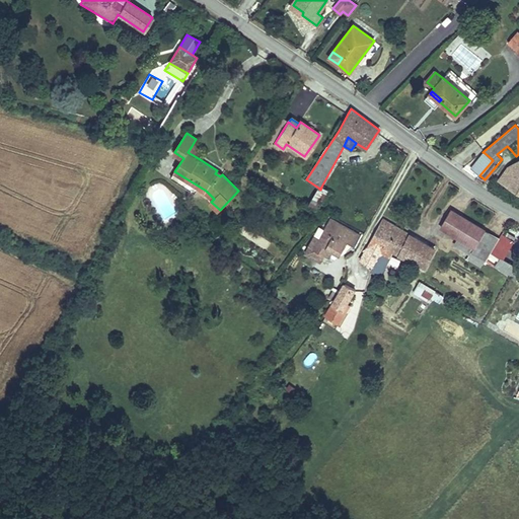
[(203,153),(192,146),(188,152),(200,159),(203,153)]
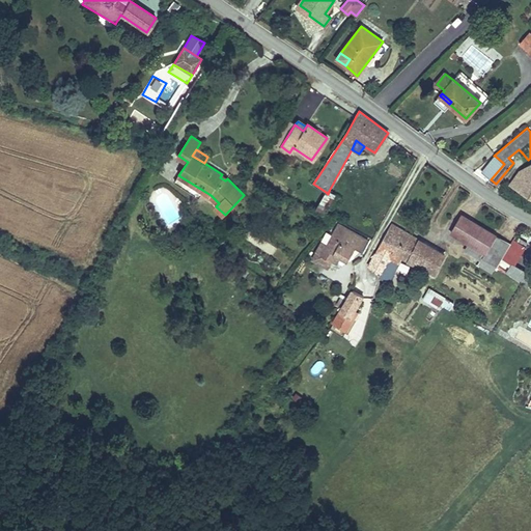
[(508,158),(512,162),(523,154),(519,149),(508,158)]
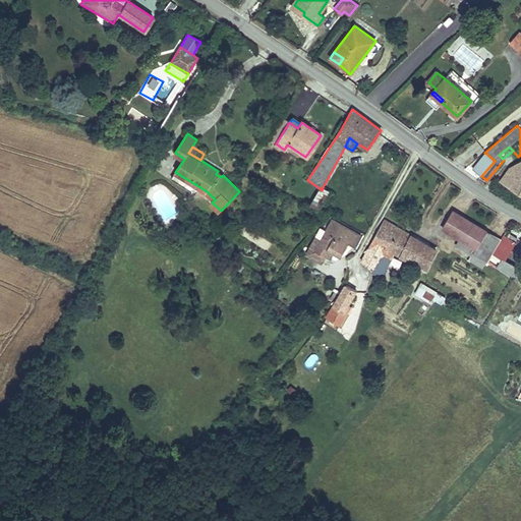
[(472,169),(479,174),(493,159),(485,153),(472,169)]
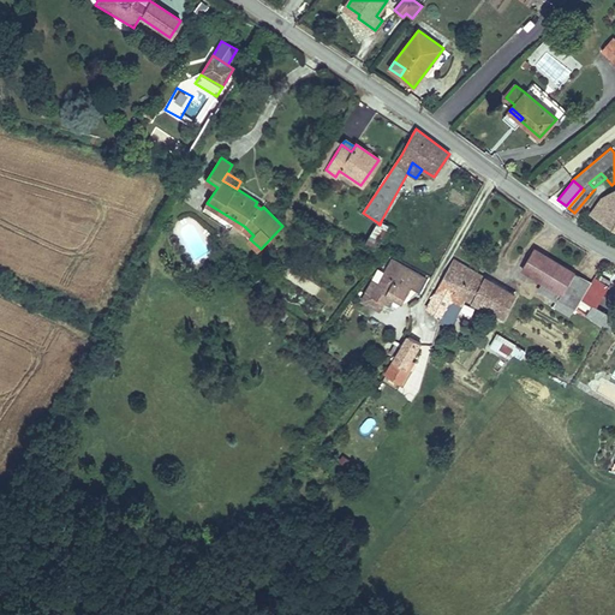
[(591,213),(614,227),(614,191),(602,197),(591,213)]
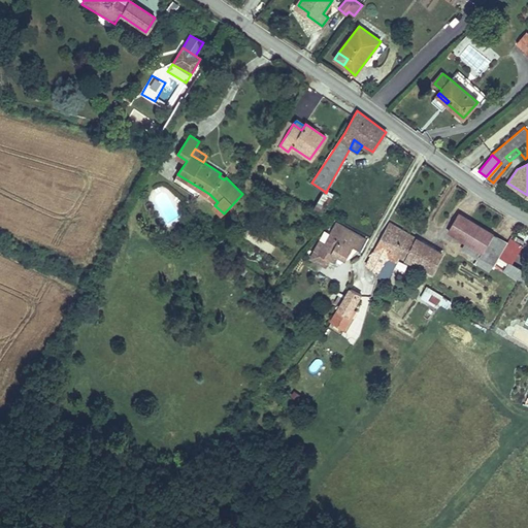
[(324,191),(315,207),(323,211),(334,194),(327,190),(326,193),(324,191)]
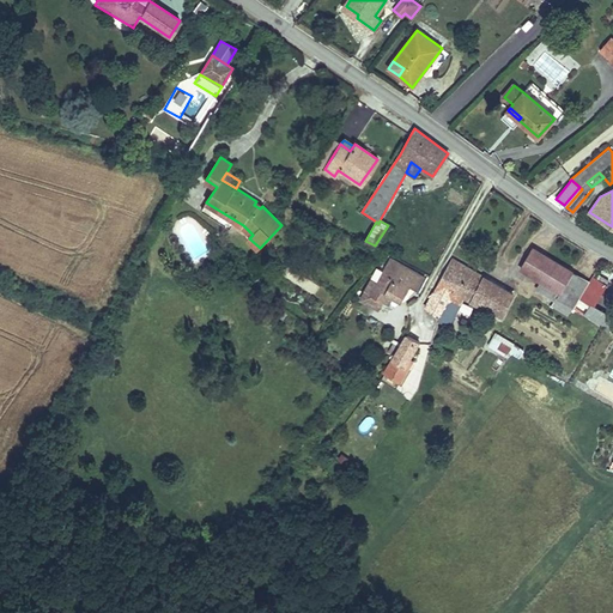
[(520,268),(541,280),(536,289),(556,298),(557,297),(571,307),(574,308),(577,302),(589,283),(533,248),(520,268)]
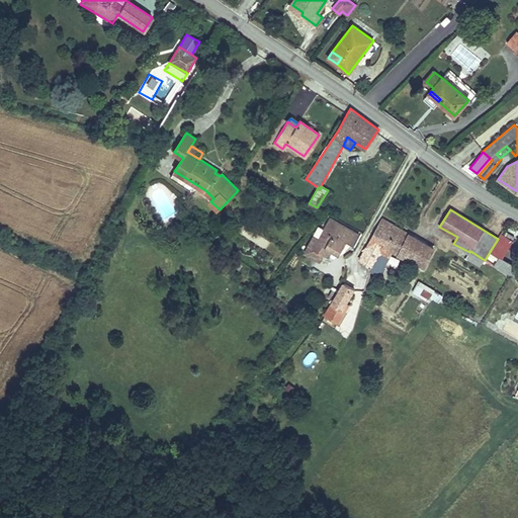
[(379,275),(393,252),(424,266),(433,249),(381,219),(371,237),(387,245),(382,255),(377,256),(373,263),(372,265),(369,270),(379,275)]
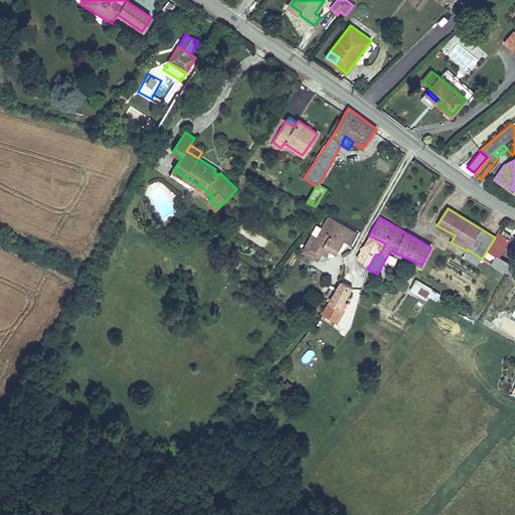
[(343,226),(343,225),(329,218),(318,237),(312,234),(303,251),(318,260),(325,245),(331,248),(337,252),(344,239),(351,242),(356,233),(343,226)]
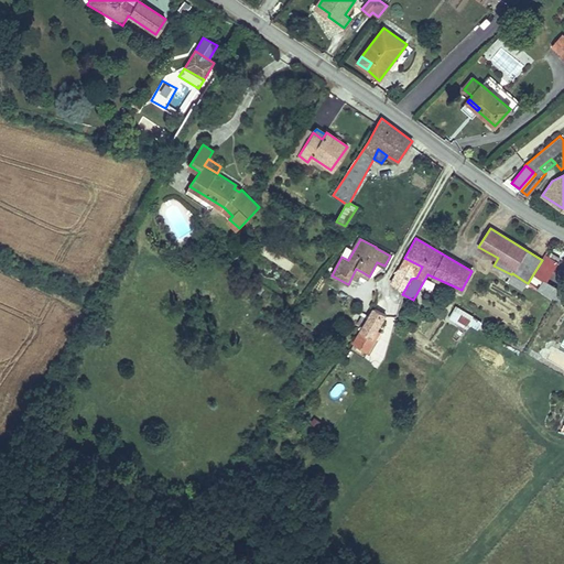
[(527,283),(537,290),(560,305),(563,297),(563,291),(546,281),(560,259),(546,251),(542,260),(531,278),(528,283),(527,283)]
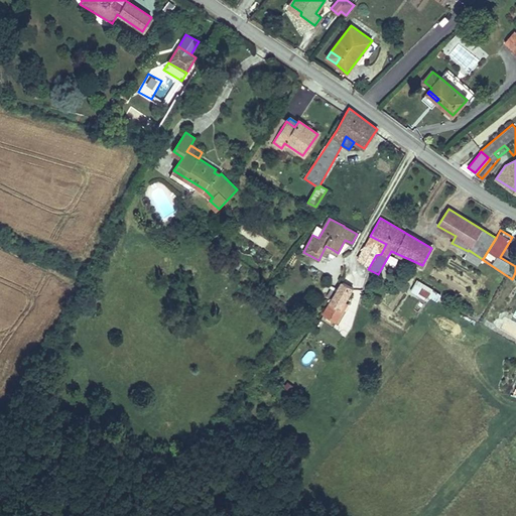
[(381,254),(386,244),(370,236),(369,238),(358,258),(366,261),(367,259),(372,262),(376,255),(381,254)]
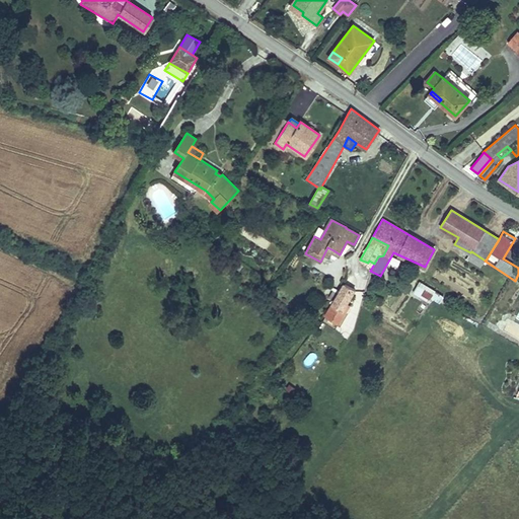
[(327,247),(324,254),(329,256),(334,250),(327,247)]
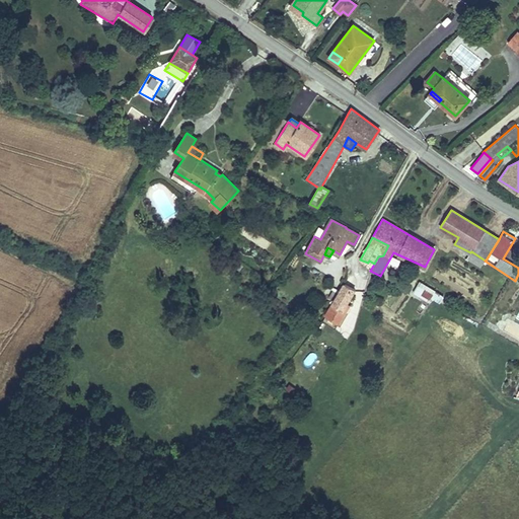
[(480,265),(484,260),(471,251),(470,252),(467,257),(480,265)]
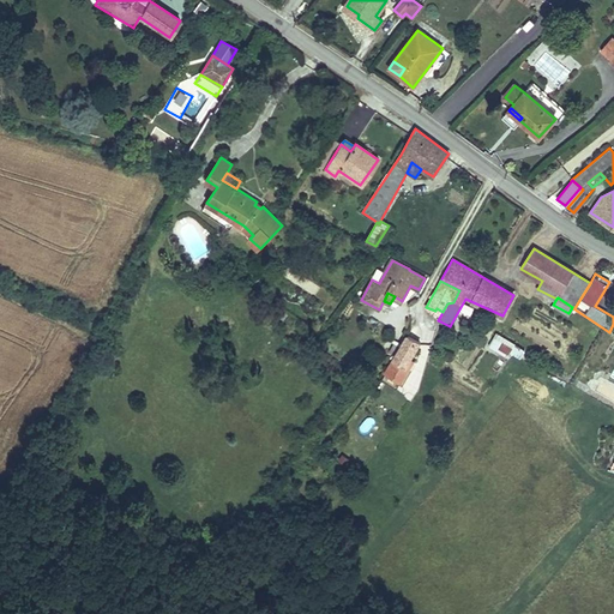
[(280,305),(275,312),(284,319),(290,312),(280,305)]
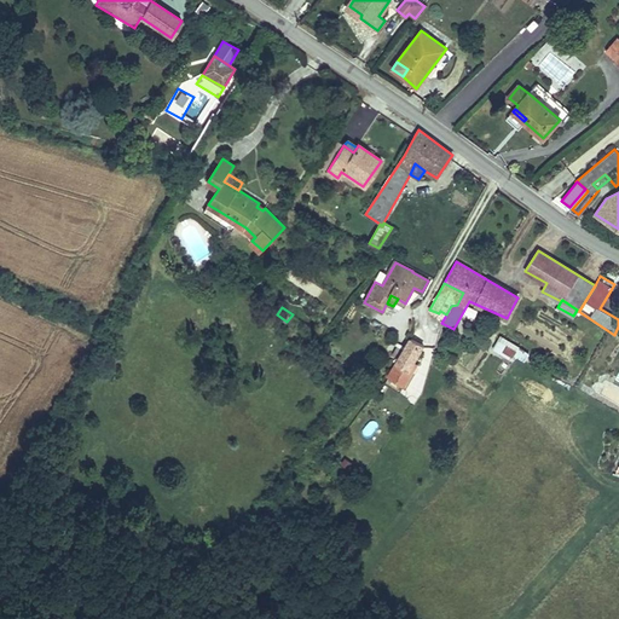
[(493,348),(508,357),(505,360),(509,362),(514,356),(519,346),(501,335),(493,348)]
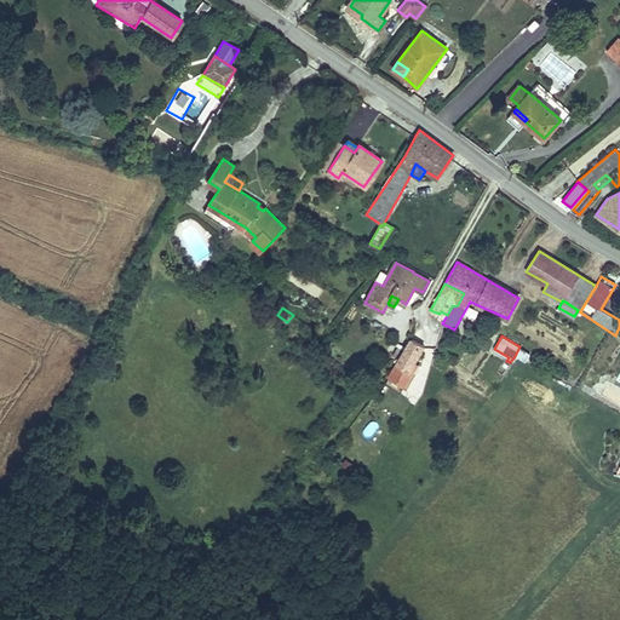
[(385,374),(401,385),(413,368),(409,366),(423,345),(411,338),(385,374)]
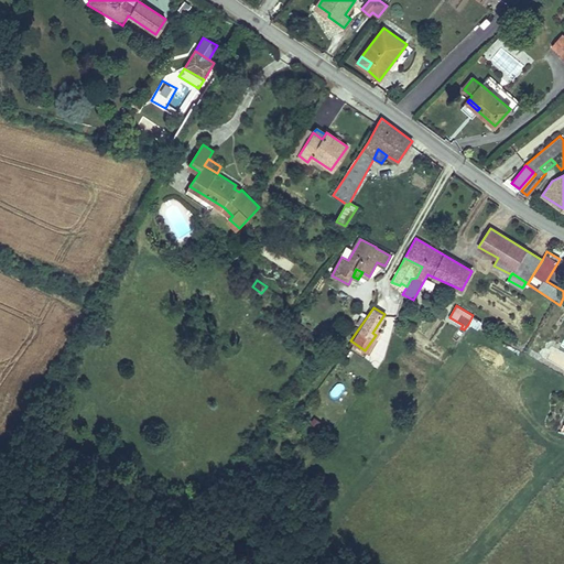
[(535,338),(531,348),(539,353),(545,345),(541,342),(535,338)]
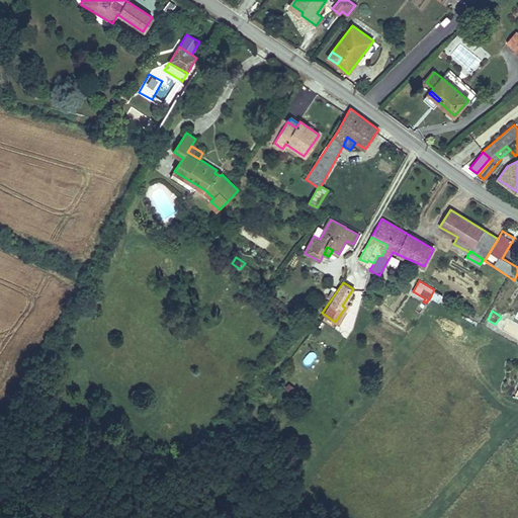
[(347,318),(357,325),(361,320),(350,313),(347,318)]
